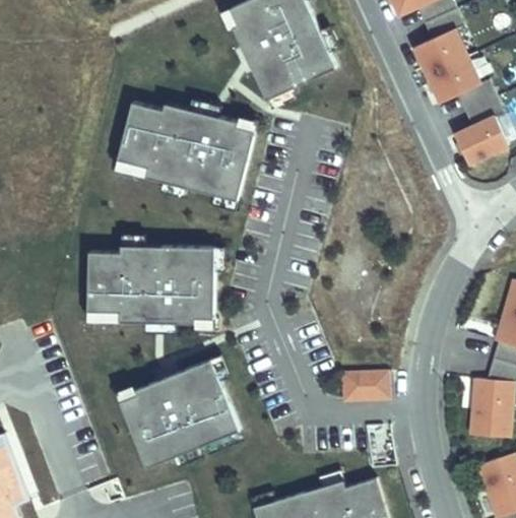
[(304,1),(303,0),(248,0),(229,9),(237,25),(232,27),(265,101),(267,100),(293,88),(335,69),(327,53),(318,31),(304,1)]
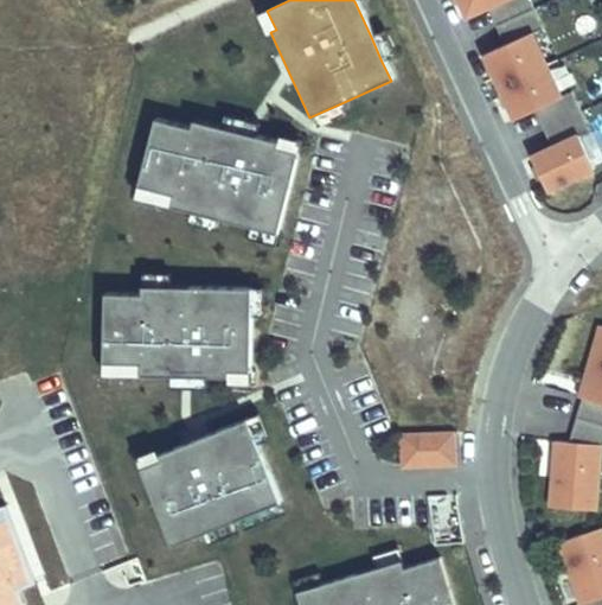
[(455,0),(465,18),(475,13),(484,33),(531,12),(525,0),(455,0)]
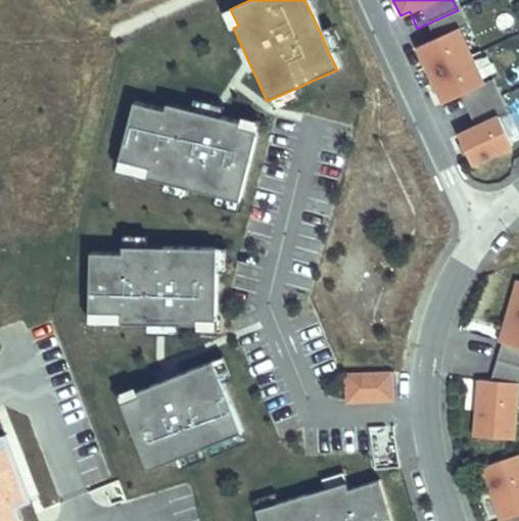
[(238,26),(230,9),(221,13),(229,31),(233,28),(238,26)]
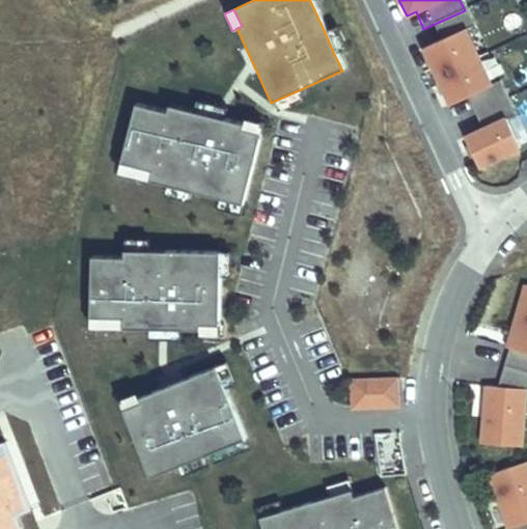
[(472,27),(465,10),(423,29),(431,45),(421,49),(435,77),(475,58),(463,31),(472,27)]
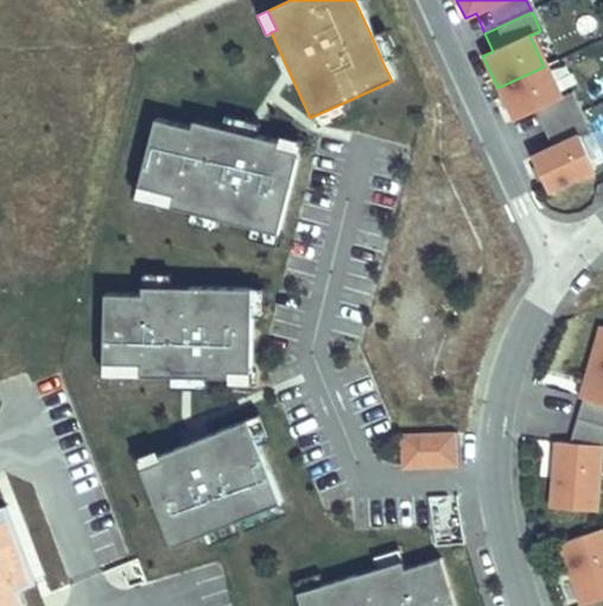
[(394,57),(381,32),(372,37),(382,62),(394,57)]
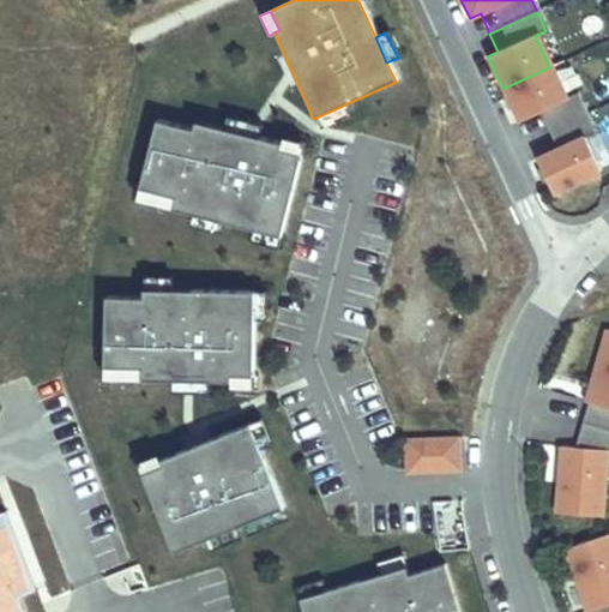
[(564,99),(549,67),(502,89),(518,123),(535,114),(543,133),(584,115),(574,94),(564,99)]
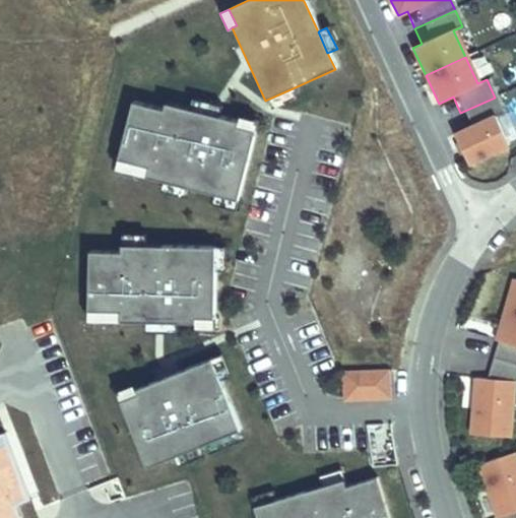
[(271,109),(297,98),(293,88),(267,100),(271,109)]
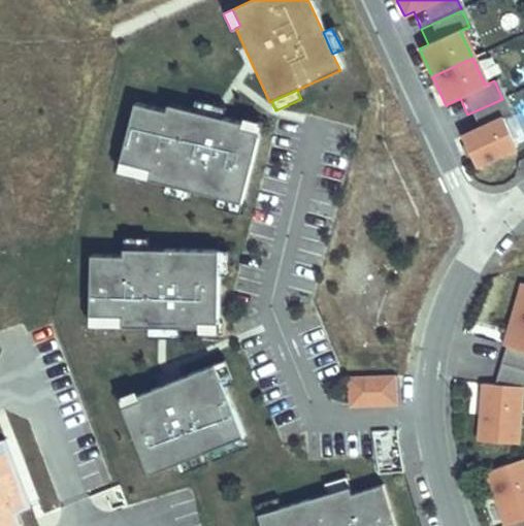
[(502,99),(467,114),(475,131),(460,137),(473,167),(515,149),(501,120),(511,116),(502,99)]
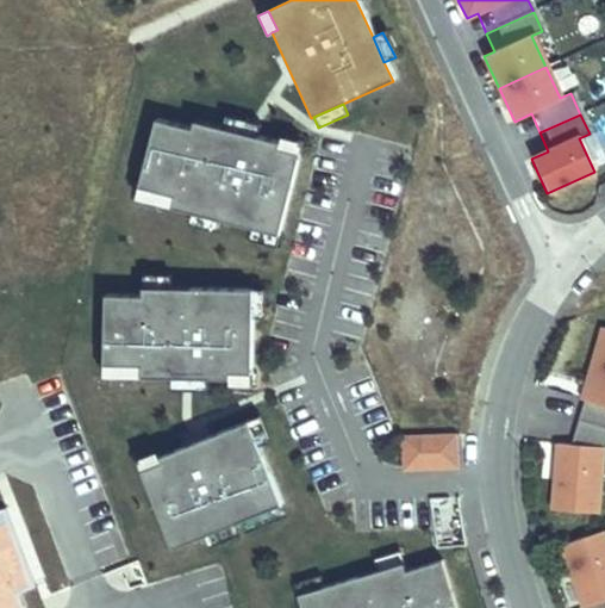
[(224,118),(220,130),(255,138),(257,126),(224,118)]
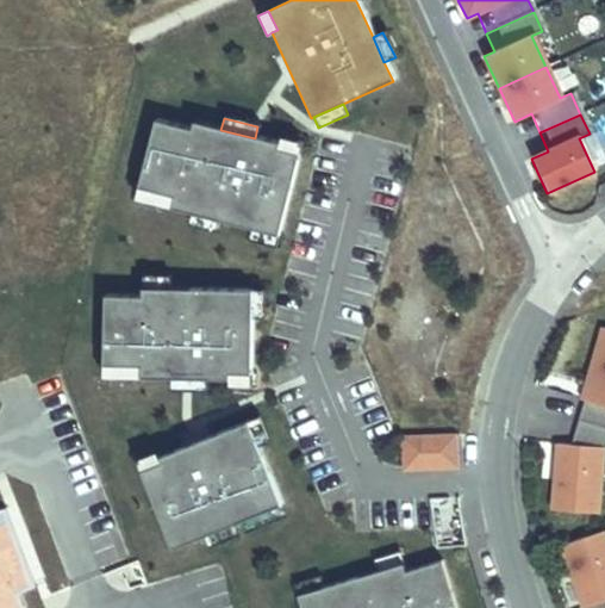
[(189,130),(154,121),(136,188),(173,197),(169,209),(216,221),(276,236),(298,155),(276,150),(278,144),(255,138),(220,130),(192,122),(189,130)]
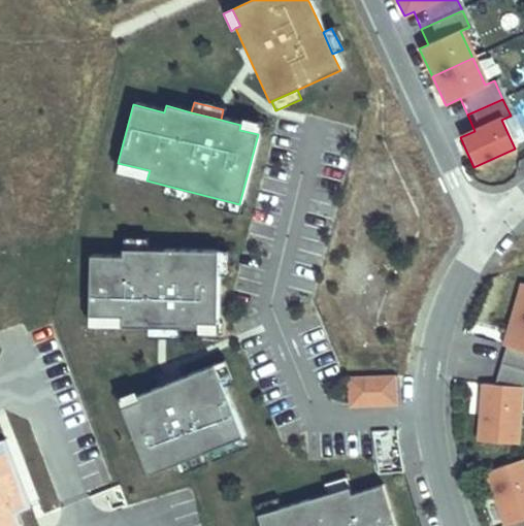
[(260,124),(241,120),(240,125),(239,130),(258,134),(260,124)]
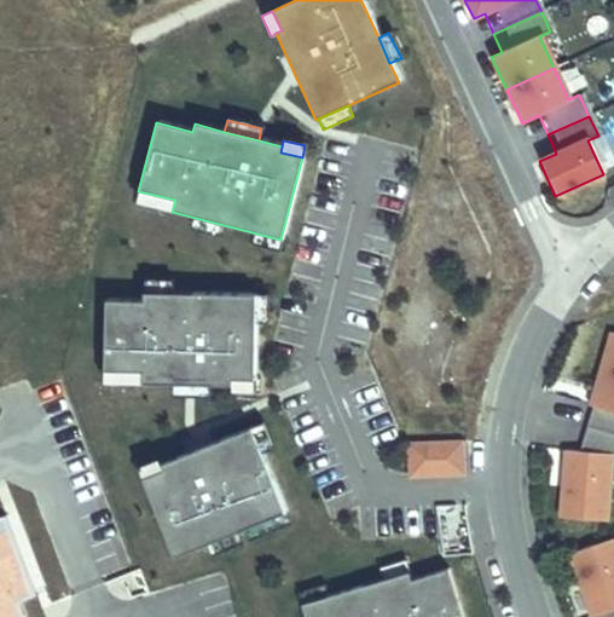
[(172,212),(175,200),(138,191),(135,202),(172,212)]
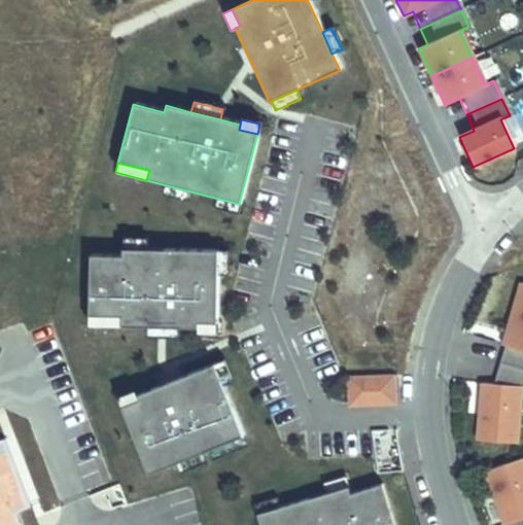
[(186,190),(164,185),(162,195),(184,201),(186,190)]
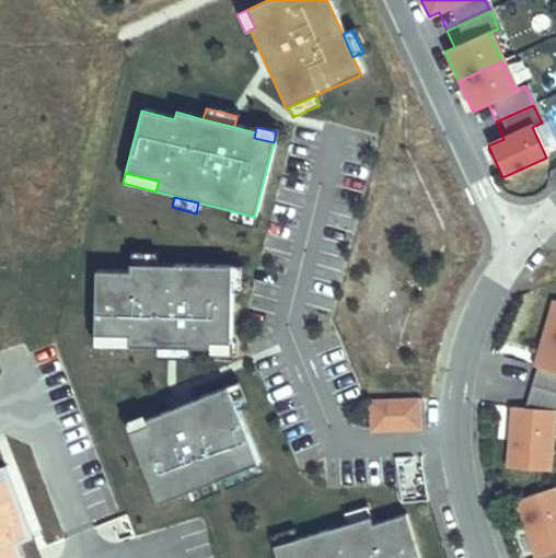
[(254,217),(230,211),(228,221),(252,228),(254,217)]
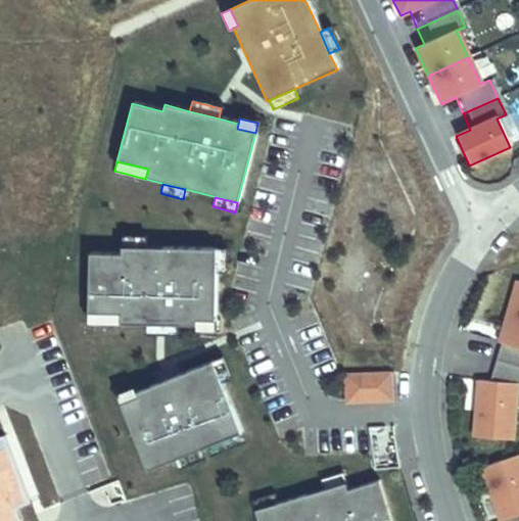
[(144,248),(145,238),(121,237),(121,247),(144,248)]
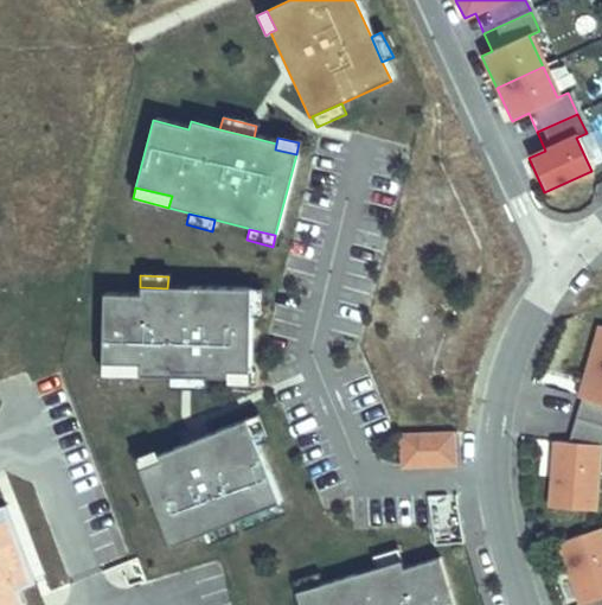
[(102,294),(101,364),(139,365),(138,377),(226,379),(226,373),(248,373),(249,317),(249,290),(167,288),(140,287),(140,295),(102,294)]
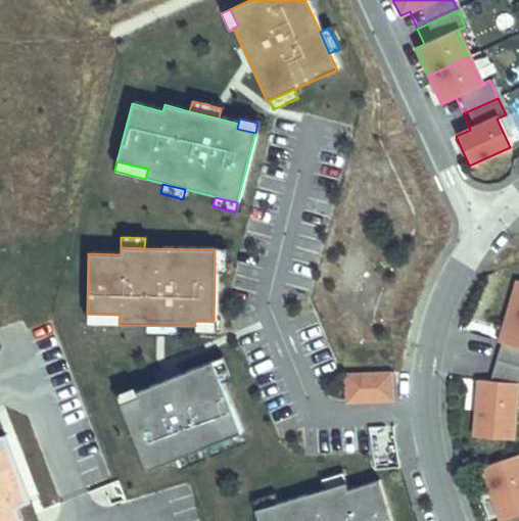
[(225,273),(225,249),(215,249),(215,273),(225,273)]
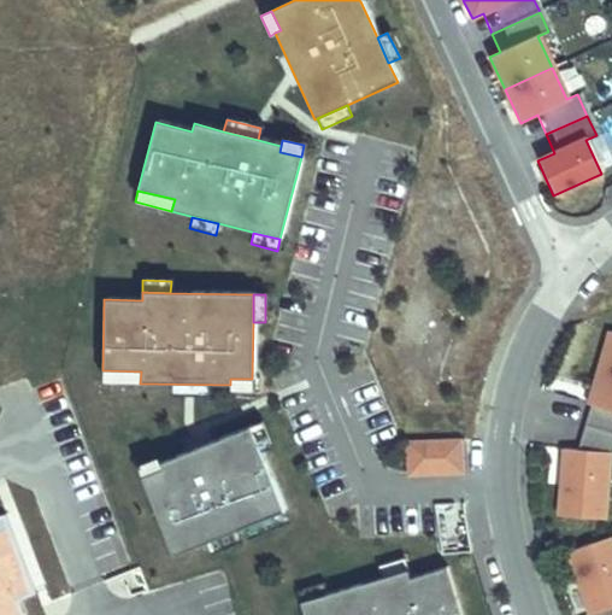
[(588,410),(582,427),(611,435),(611,334),(607,333),(596,368),(607,372),(595,413),(588,410)]
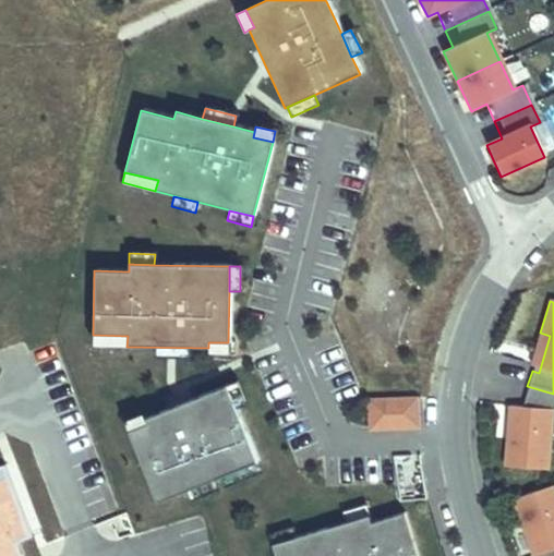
[(530,370),(532,371),(539,373),(550,336),(540,333),(530,370)]
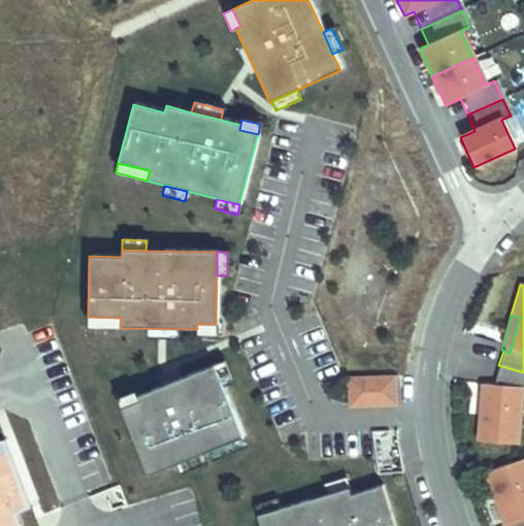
[(121,318),(88,317),(88,327),(120,328),(121,318)]
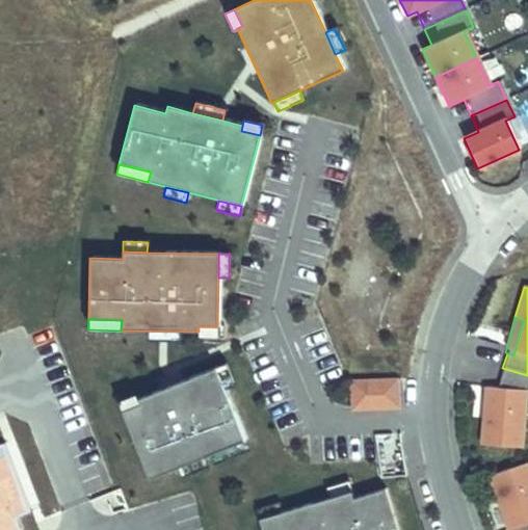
[(217,326),(199,326),(199,332),(199,337),(217,337),(217,326)]
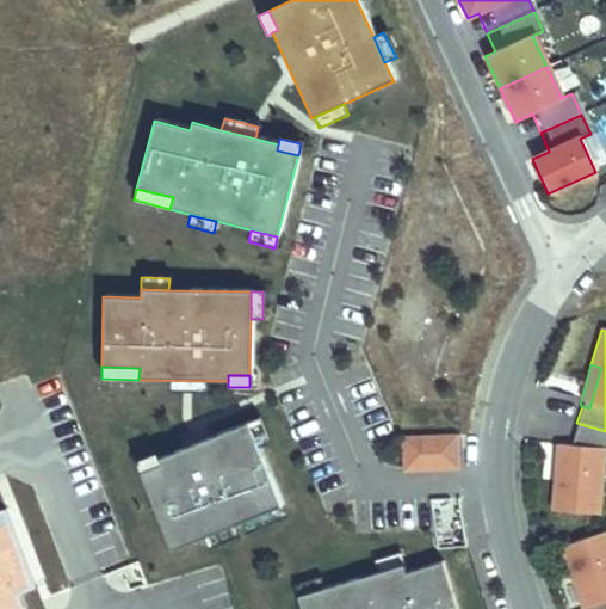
[(267,444),(258,419),(246,424),(257,449),(267,444)]
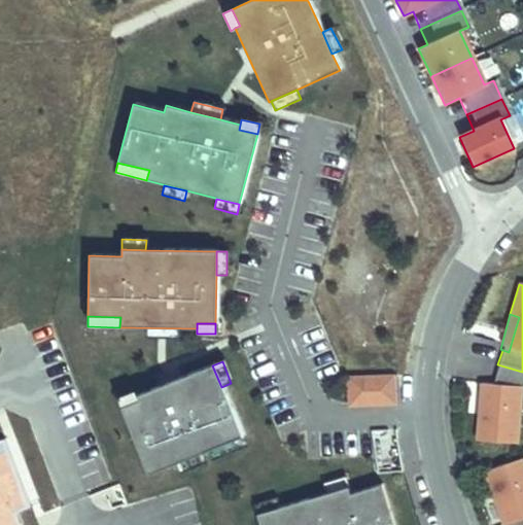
[(480,384),(475,442),(514,445),(518,391),(522,392),(522,388),(522,372),(497,364),(491,388),(480,384)]
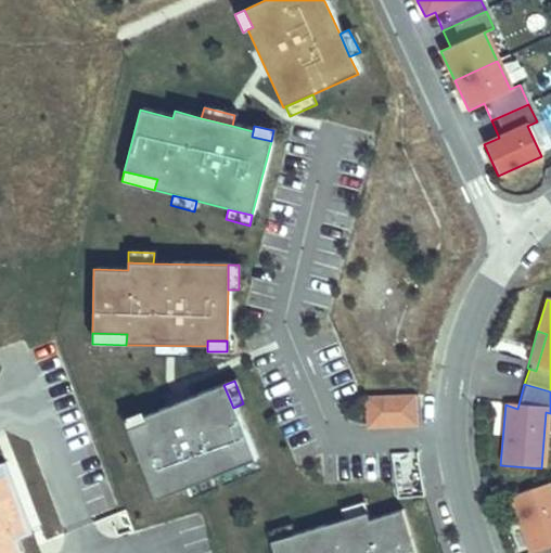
[(223,385),(125,424),(155,500),(184,488),(207,479),(217,475),(250,462),(254,460),(233,408),(223,385)]
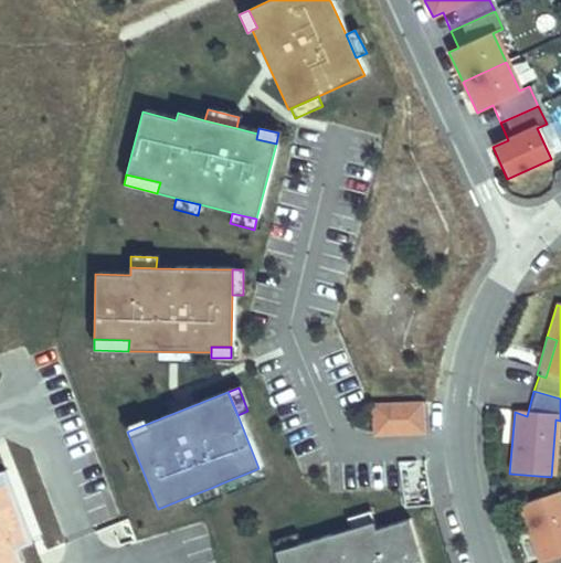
[(422,438),(422,403),(369,403),(369,437),(422,438)]
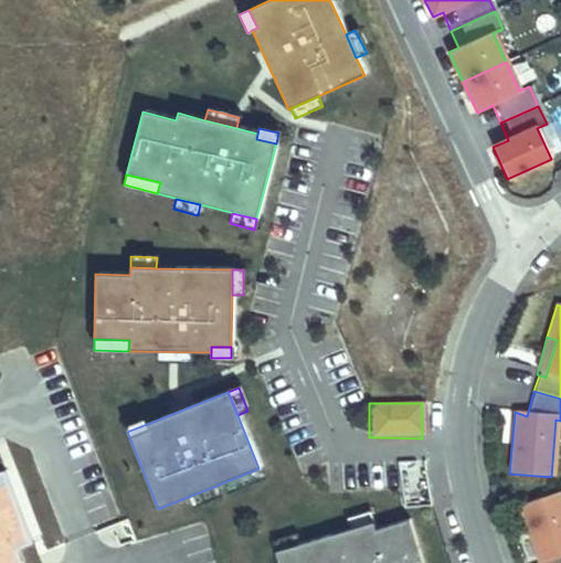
[(424,465),(400,466),(401,508),(426,507),(424,465)]
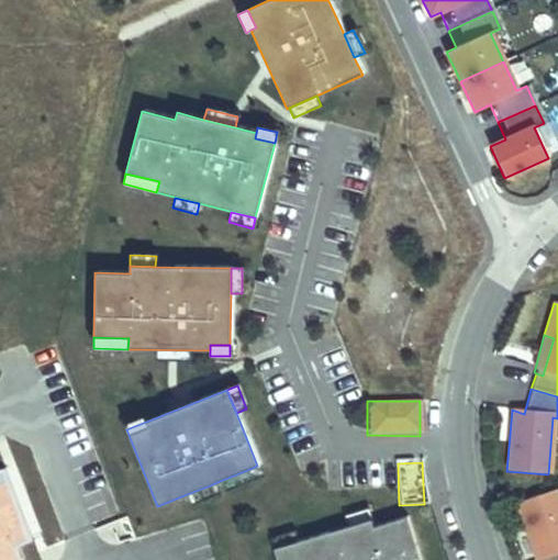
[(224,491),(257,478),(253,468),(220,481),(224,491)]
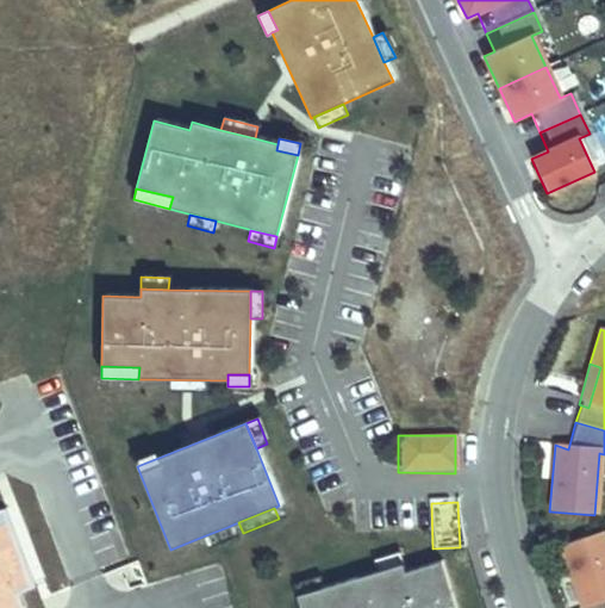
[(206,547),(231,537),(228,527),(203,537),(206,547)]
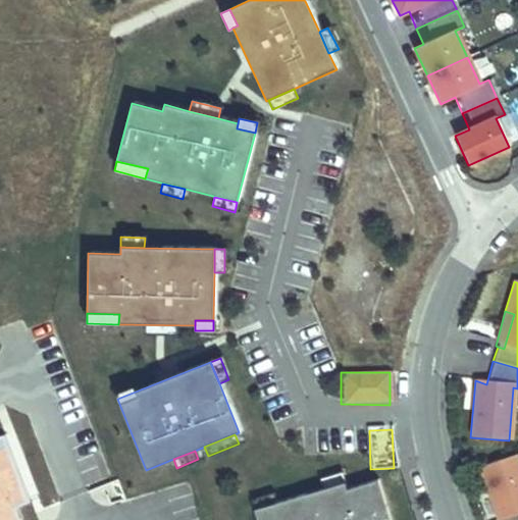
[(517,463),(515,455),(478,468),(496,519),(503,519),(517,514),(517,463)]
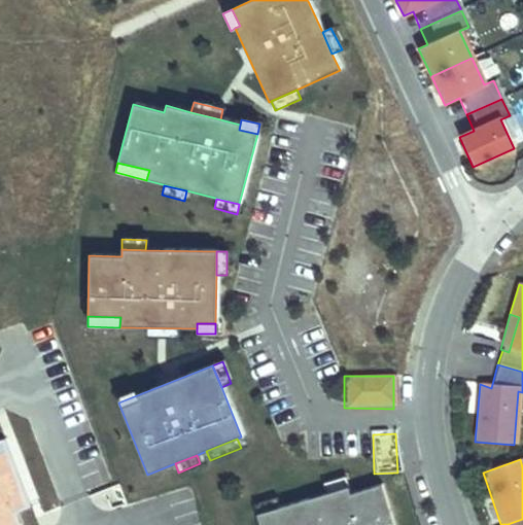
[(321,485),(324,494),(346,488),(343,478),(321,485)]
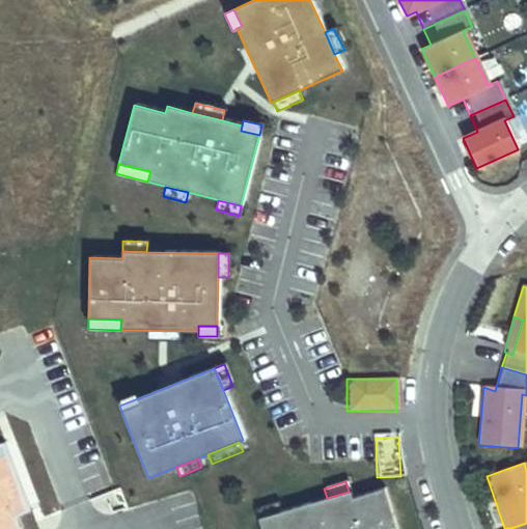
[(393,528),(383,490),(351,499),(349,492),(327,498),(279,512),(257,520),(259,528),(393,528)]
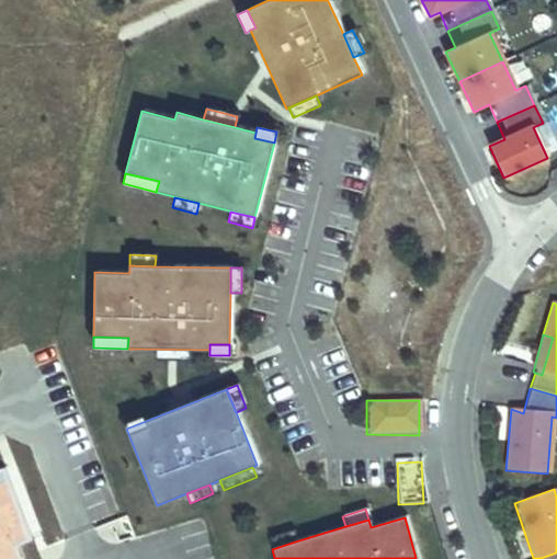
[(269,538),(272,549),(295,542),(293,532),(269,538)]
